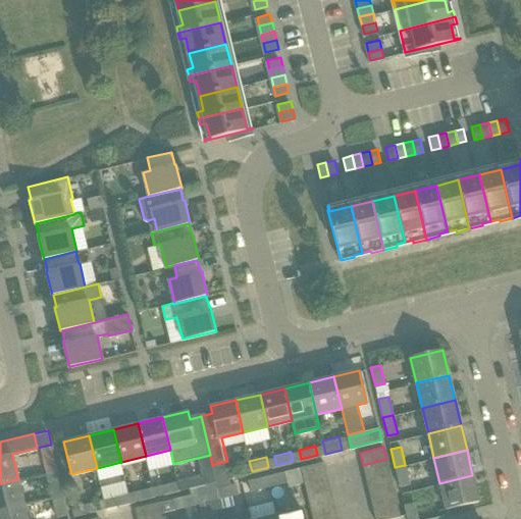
[(389,470),(386,459),(363,465),(366,476),(389,470)]
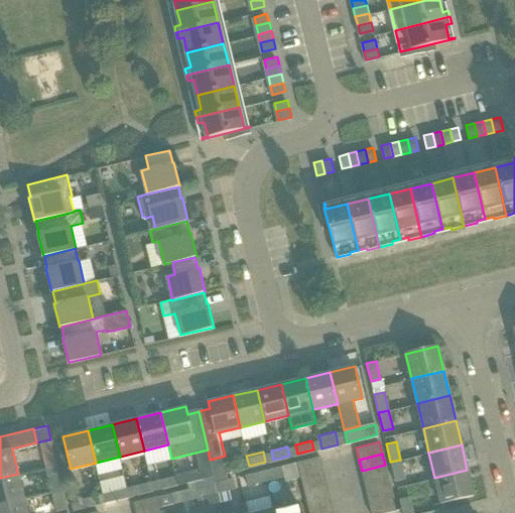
[(225,456),(210,460),(214,475),(215,480),(229,477),(227,471),(241,468),(239,458),(226,461),(225,456)]
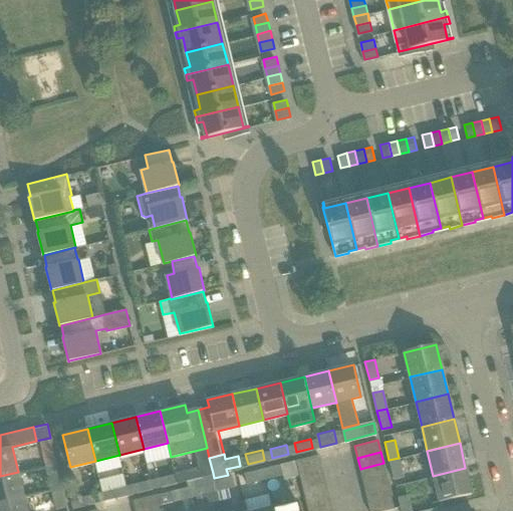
[(319,454),(296,460),(299,472),(322,467),(319,454)]
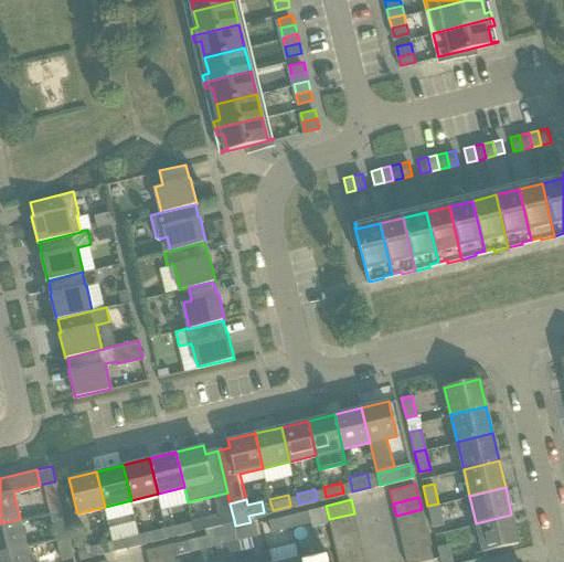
[(443,523),(438,504),(427,506),(432,526),(443,523)]
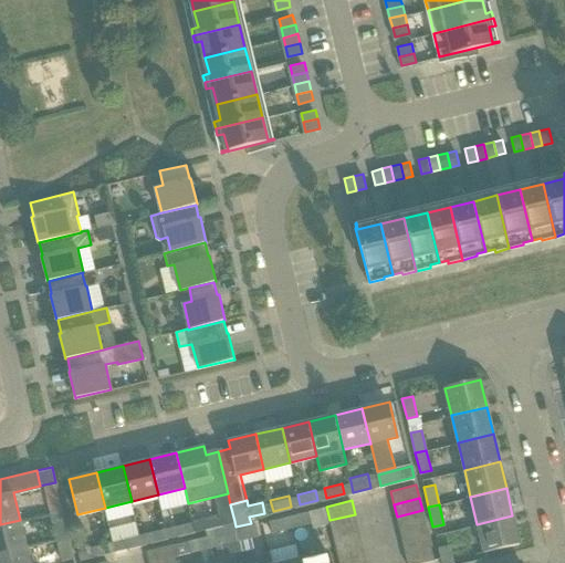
[(330,521),(330,520),(326,507),(325,506),(289,514),(291,525),(312,520),(313,525),(330,521)]
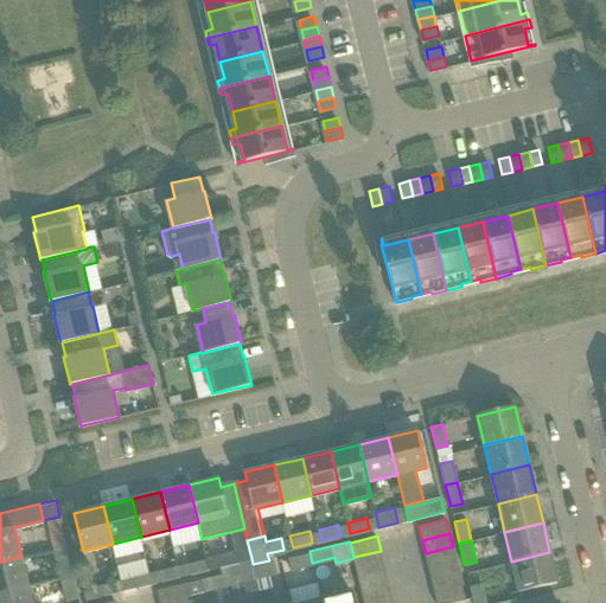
[(457,559),(453,546),(426,553),(428,566),(457,559)]
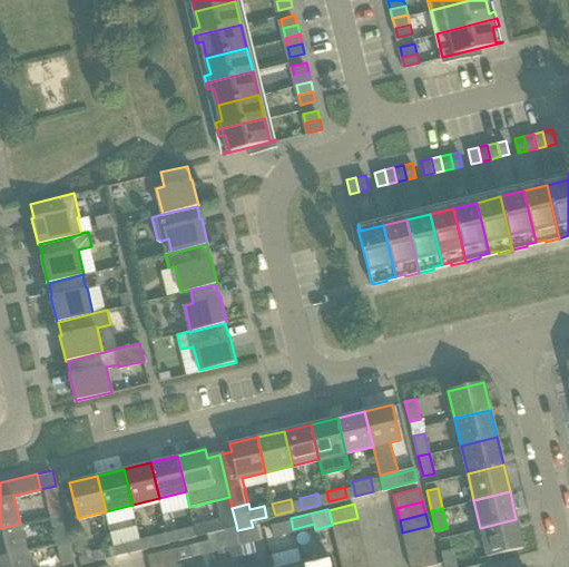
[(221,516),(203,520),(205,531),(208,531),(224,527),(221,516)]
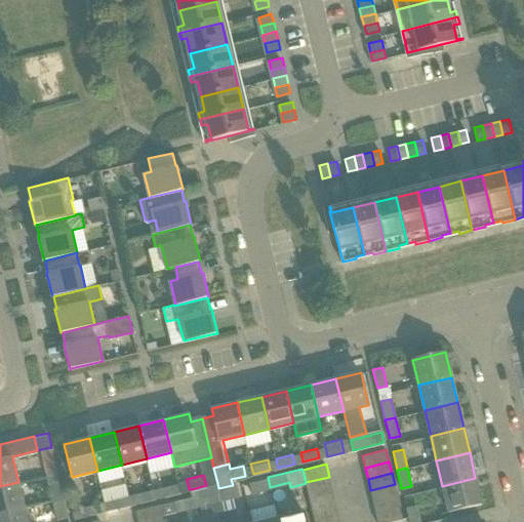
[(270,487),(268,477),(248,481),(251,491),(270,487)]
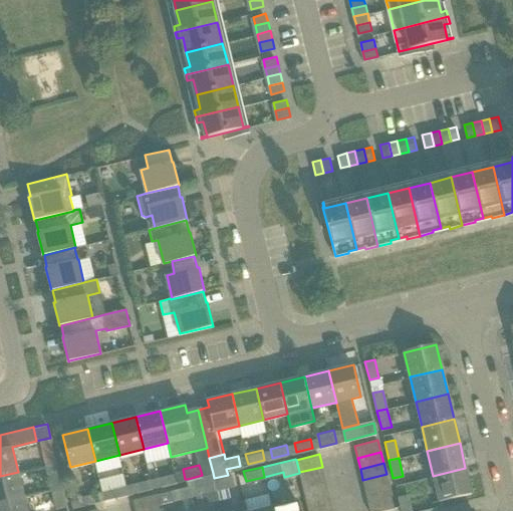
[(325,477),(322,467),(299,472),(299,473),(301,483),(325,477)]
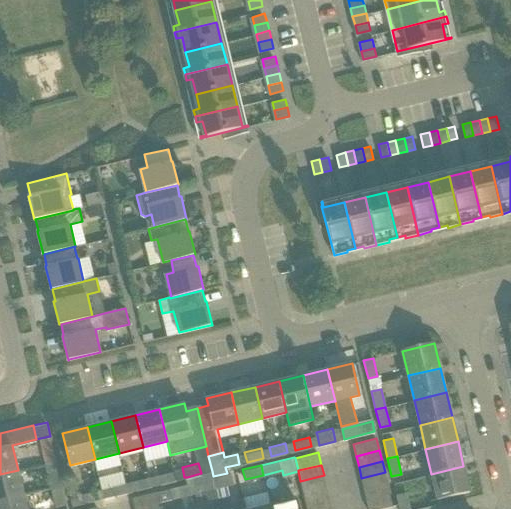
[(469,491),(463,466),(431,474),(437,499),(469,491)]
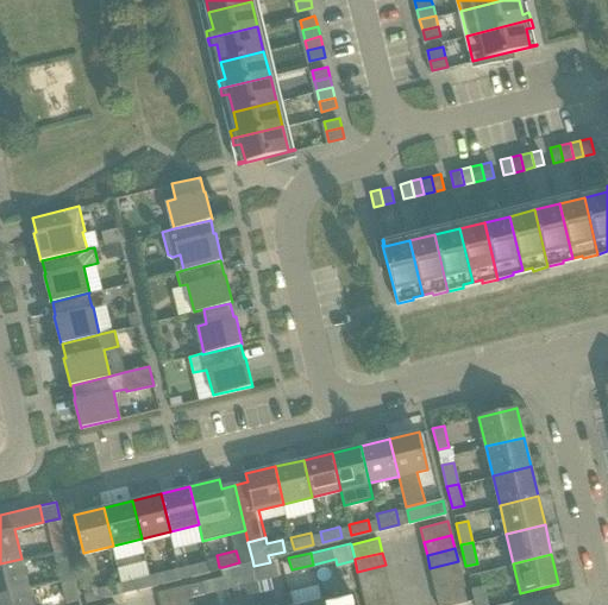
[(57,558),(62,579),(74,577),(69,555),(57,558)]
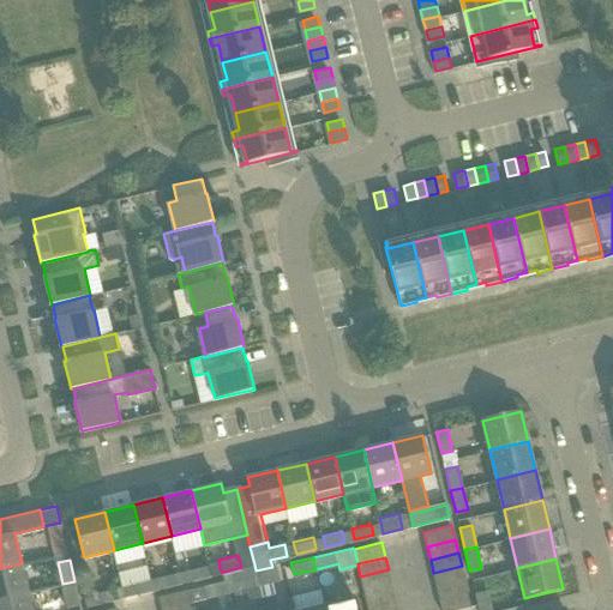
[(208,562),(188,567),(191,579),(211,575),(208,562)]
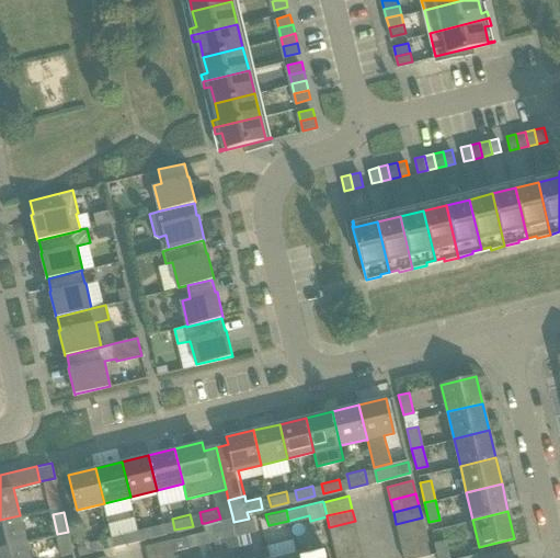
[(0,548),(26,543),(20,515),(0,520),(0,548)]
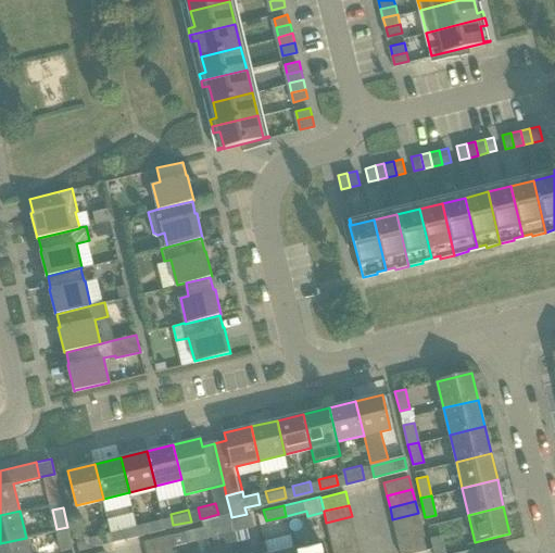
[(218,514),(203,518),(204,526),(211,525),(213,533),(234,528),(231,517),(230,512),(218,514)]
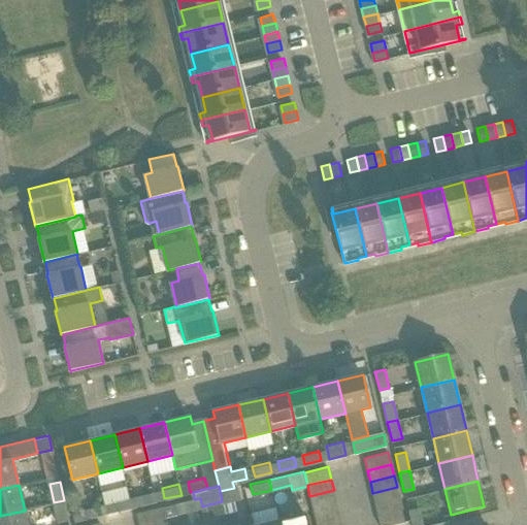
[(238,487),(234,488),(220,491),(222,501),(241,497),(238,487)]
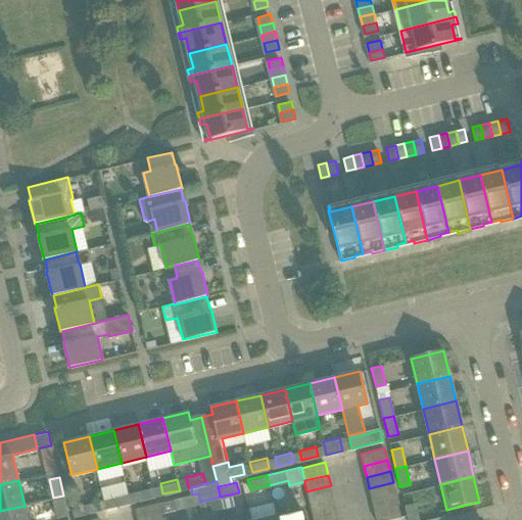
[(395,493),(393,482),(369,488),(372,500),(395,493)]
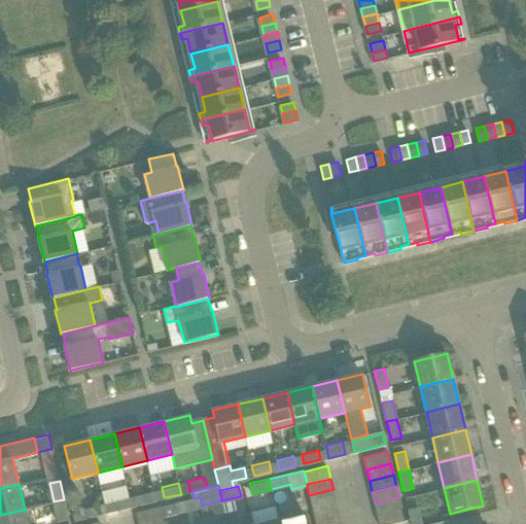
[(153,489),(137,493),(139,503),(156,499),(153,489)]
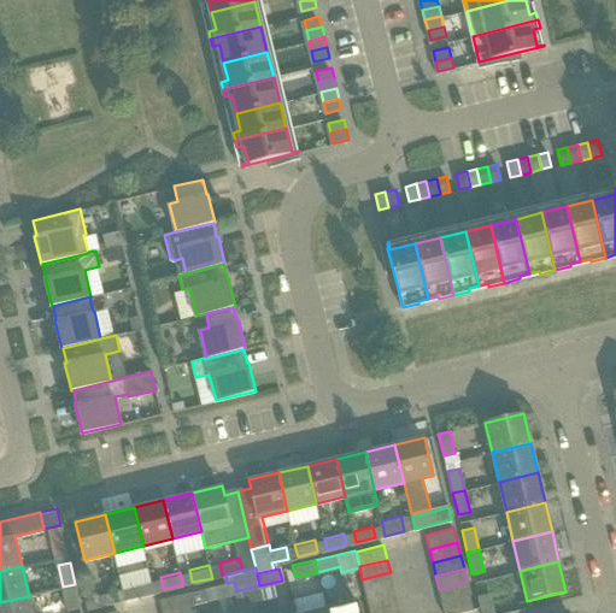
[(393,585),(391,572),(362,579),(365,593),(393,585)]
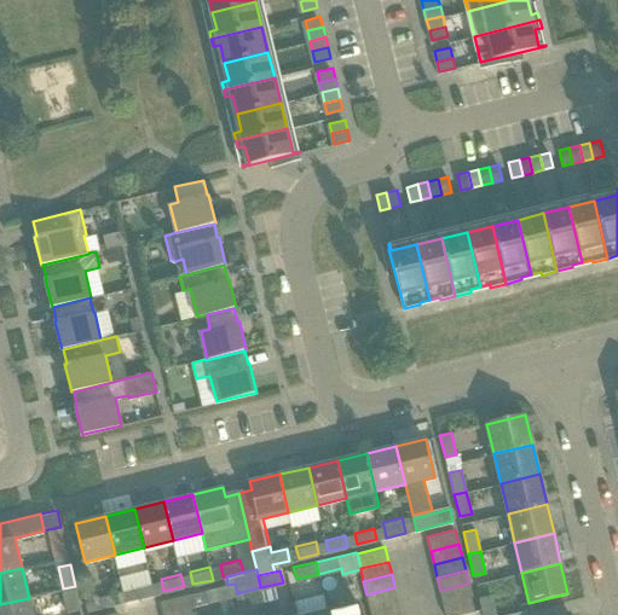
[(154,593),(151,581),(122,589),(125,601),(154,593)]
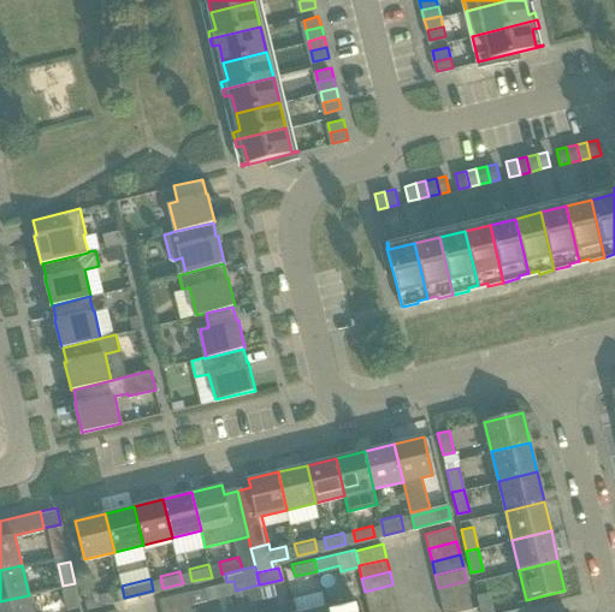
[(469,594),(466,581),(438,588),(441,601),(469,594)]
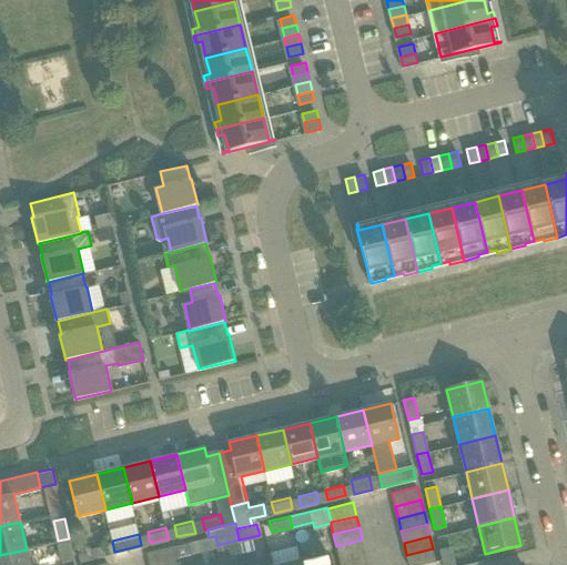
[(211,546),(209,537),(173,546),(175,556),(211,546)]
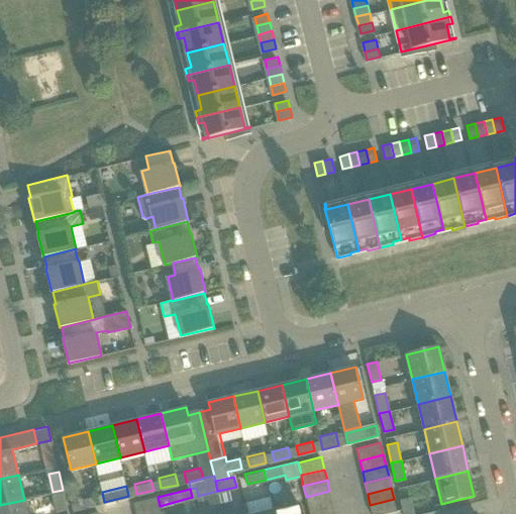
[(67,508),(63,490),(53,492),(57,510),(67,508)]
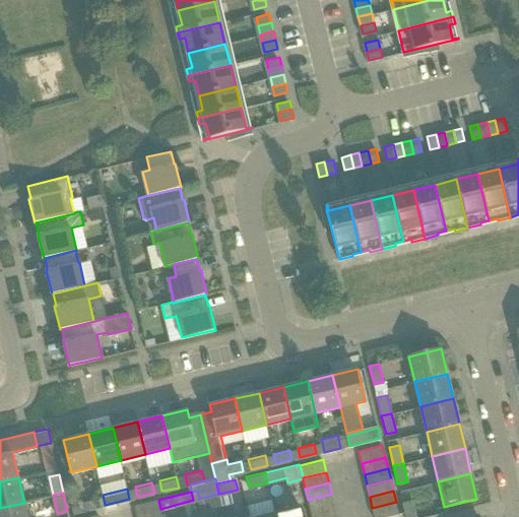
[(334,505),(331,494),(308,500),(311,511),(334,505)]
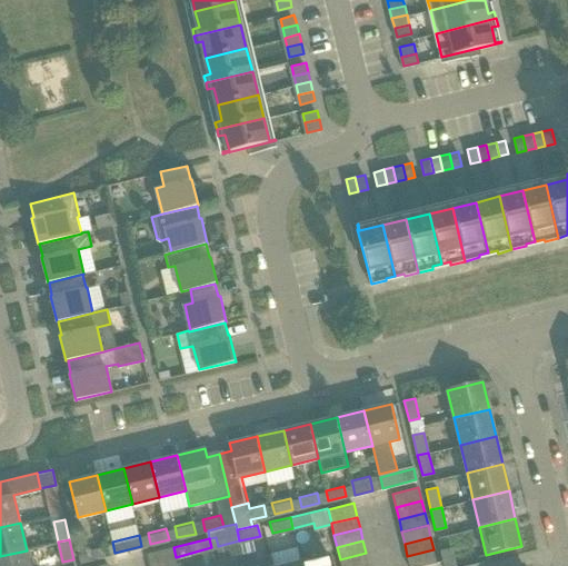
[(112,542),(95,546),(97,557),(115,553),(112,542)]
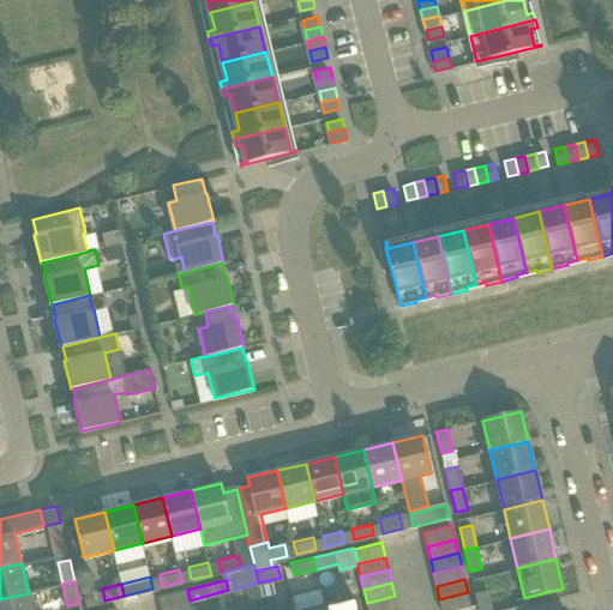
[(167,609),(191,604),(190,601),(187,590),(158,597),(162,609),(167,609)]
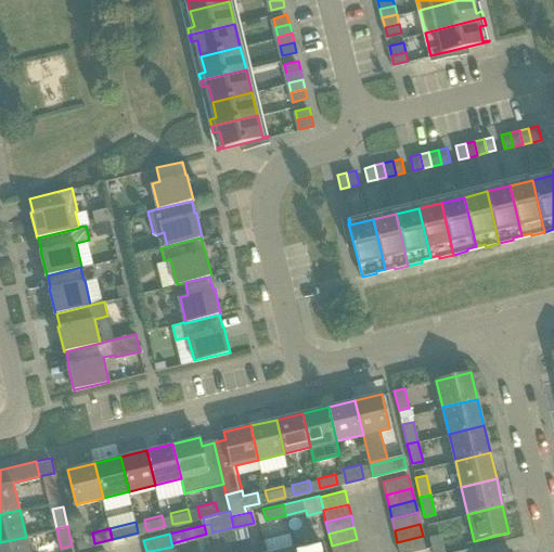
[(429,537),(432,548),(433,551),(443,551),(440,535),(429,537)]
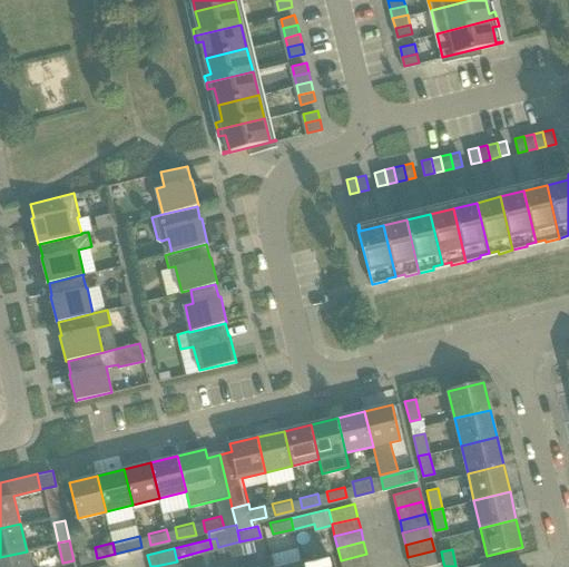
[(423,566),(438,564),(434,550),(408,557),(410,566),(423,566)]
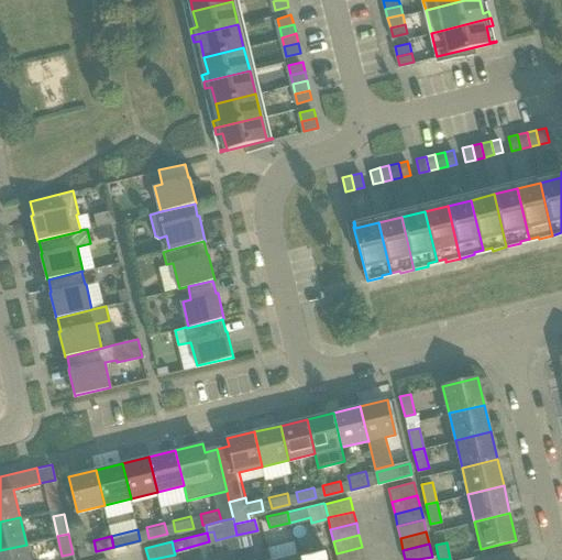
[(0,559),(30,559),(26,545),(0,550),(0,559)]
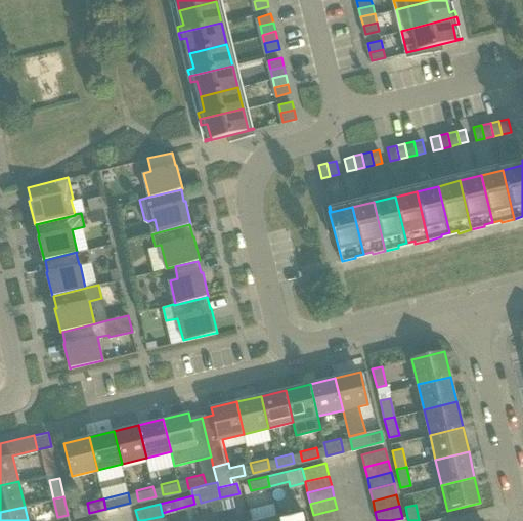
[(335,520),(340,520),(337,509),(313,515),(314,520),(335,520)]
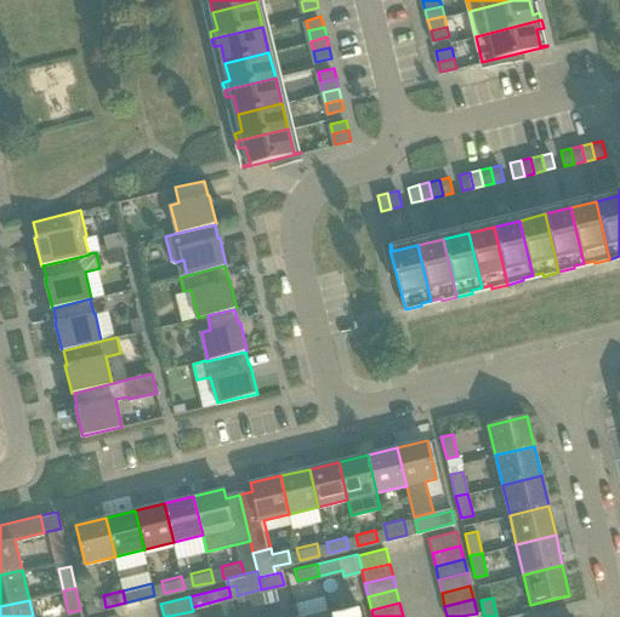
[(362,616),(359,605),(329,612),(329,616),(362,616)]
